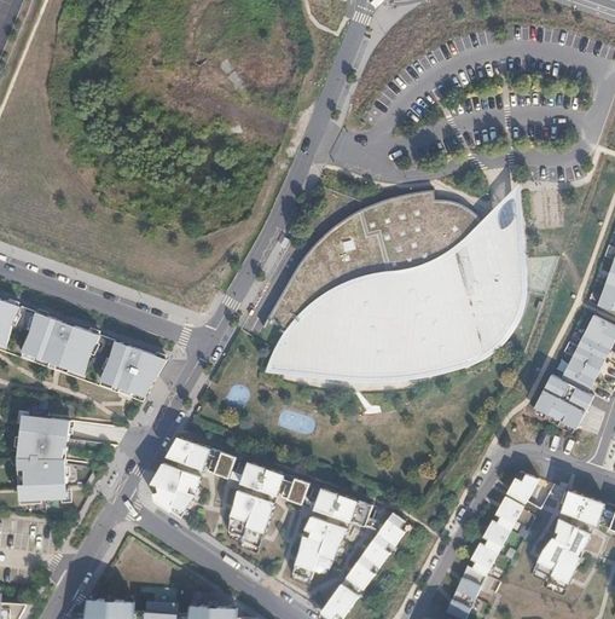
[(268,370),(267,374),(280,377),(302,380),(328,383),(363,385),(393,385),(417,382),(444,376),(466,369),(489,359),(498,352),(508,341),(518,323),(523,311),(527,299),(527,289),(520,187),(483,223),(483,225),(482,227),(498,242),(509,239),(520,237),(520,246),(522,270),(522,288),(521,304),(515,319),(509,330),(503,339),(491,348),(479,358),(466,364),(453,369),(441,372),(429,375),(418,375),(396,376),(373,379),(344,377),(324,376),(302,375),(284,372),(268,370)]
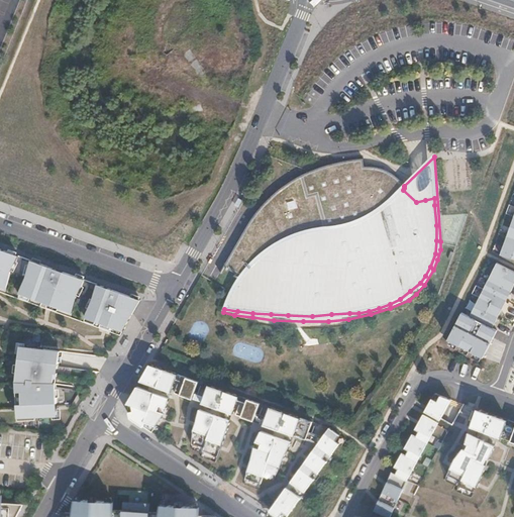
[(223,269),(240,276),(246,269),(259,255),(273,244),(287,236),(306,230),(323,228),(340,226),(357,221),(372,213),(400,189),(393,183),(384,177),(373,172),(360,172),(360,164),(345,165),(327,169),(310,174),(297,180),(283,189),(271,199),(259,212),(247,226),(223,269)]
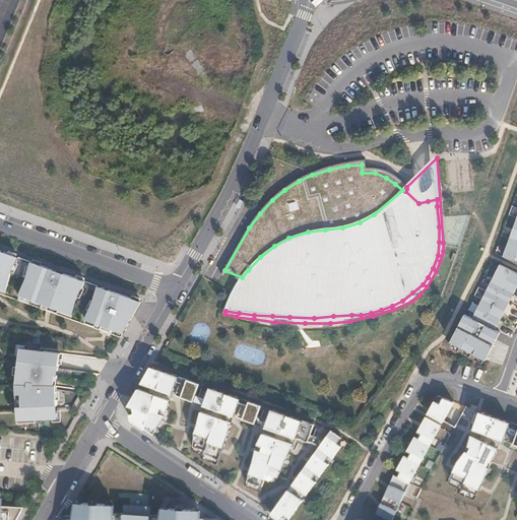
[(406,189),(406,187),(402,190),(374,214),(360,222),(342,228),(325,230),(308,232),(288,238),(274,246),(260,257),(248,270),(242,277),(234,288),(228,300),(225,311),(239,313),(254,315),(272,316),(289,317),(314,318),(333,316),(351,315),(361,315),(371,313),(381,310),(392,306),(402,301),(412,293),(423,284),(428,277),(433,268),(438,255),(439,242),(439,226),(437,206),(437,199),(428,201),(418,203),(405,191),(406,189)]
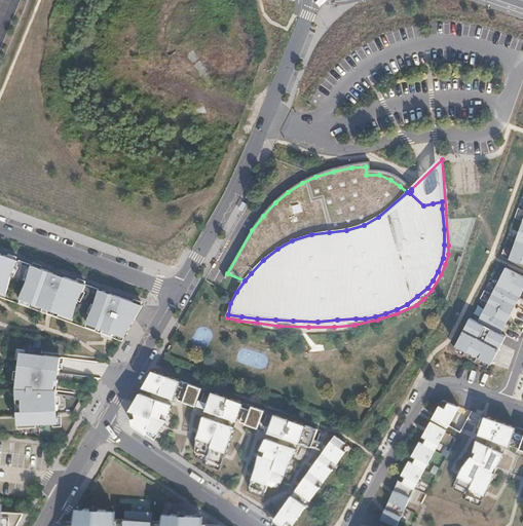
[(522,216),(508,259),(522,264),(522,216)]
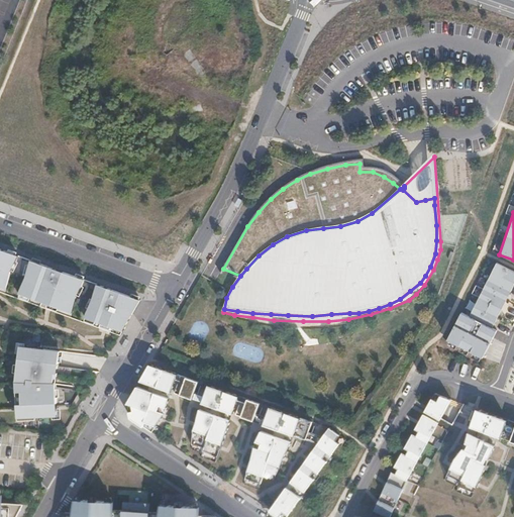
[(117,336),(137,300),(0,249),(0,294),(45,310),(101,330),(117,336)]
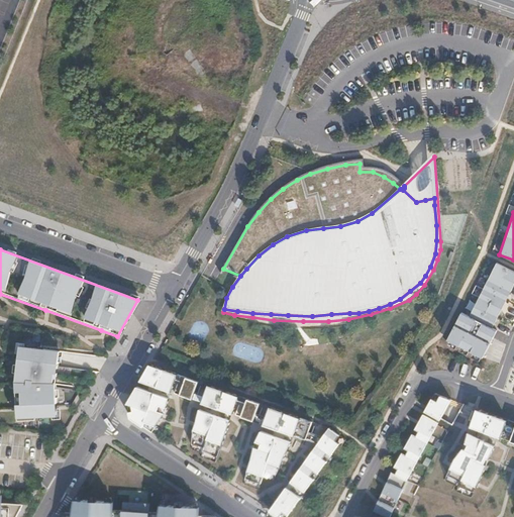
[(446,339),(482,357),(493,337),(496,331),(491,328),(513,282),(513,272),(495,263),(469,316),(459,312),(446,339)]
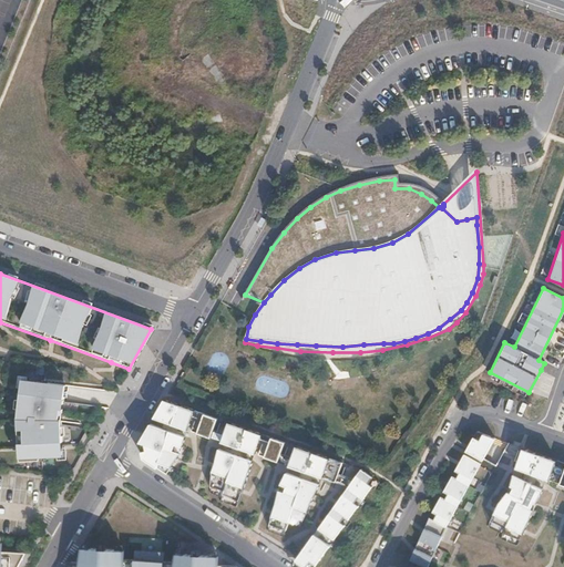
[(60,415),(63,385),(19,380),(16,410),(29,411),(28,420),(14,420),(14,431),(20,431),(21,444),(16,444),(17,459),(61,456),(59,421),(43,419),(43,413),(60,415)]
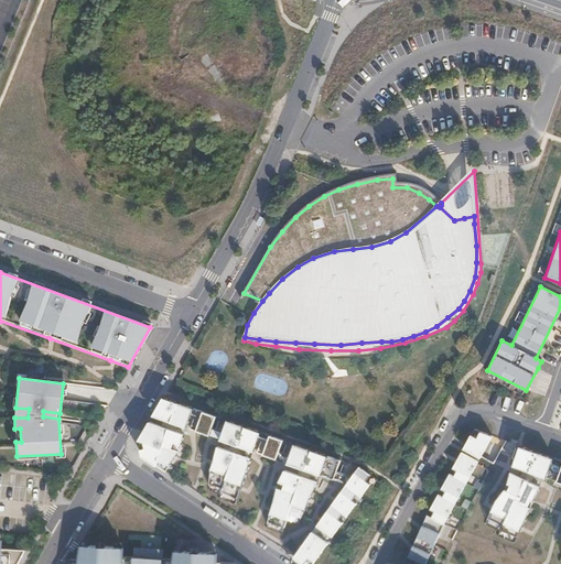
[(172,423),(208,435),(215,416),(201,412),(200,416),(190,413),(192,409),(162,398),(151,416),(163,420),(162,422),(171,425),(172,423)]
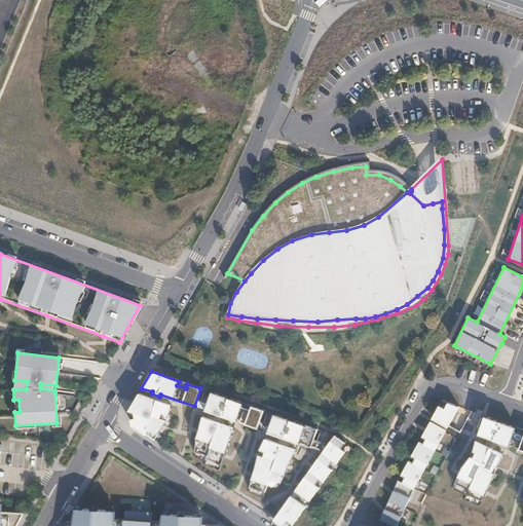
[(27,381),(14,380),(13,389),(26,389),(27,381)]
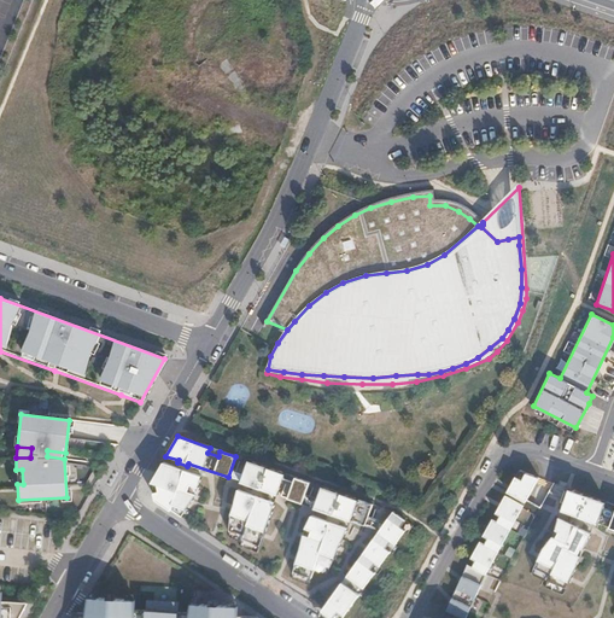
[(284,474),(246,461),(239,482),(300,505),(309,483),(293,477),(292,483),(282,479),(284,474)]
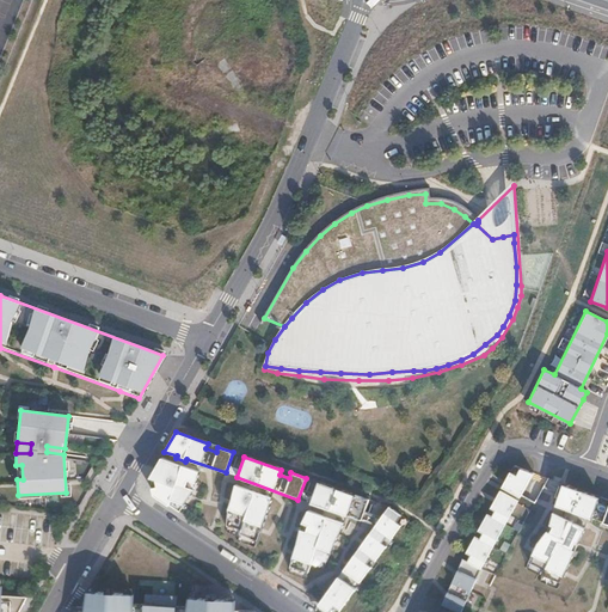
[(153,495),(177,512),(194,489),(198,472),(177,464),(178,463),(174,461),(174,463),(160,458),(149,478),(158,481),(157,487),(151,488),(153,495)]
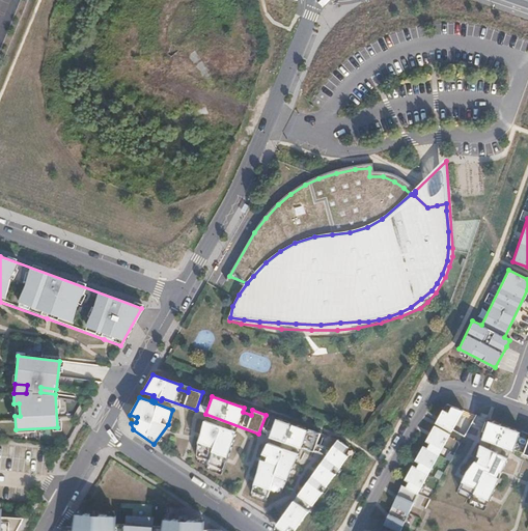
[(462,411),(444,404),(438,415),(443,418),(440,423),(436,420),(434,423),(450,431),(462,411)]
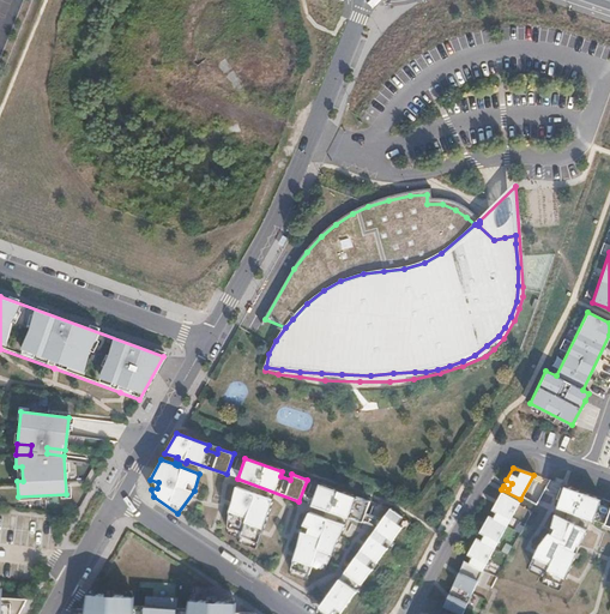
[(337,491),(318,483),(310,505),(330,511),(332,505),(327,503),(328,497),(334,499),(337,491)]
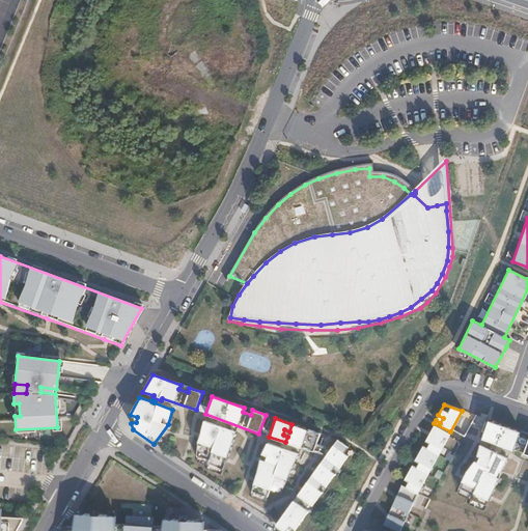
[(221,469),(235,431),(229,429),(229,427),(220,424),(220,426),(203,420),(202,427),(207,429),(205,435),(200,434),(197,441),(195,455),(207,459),(206,464),(221,469)]
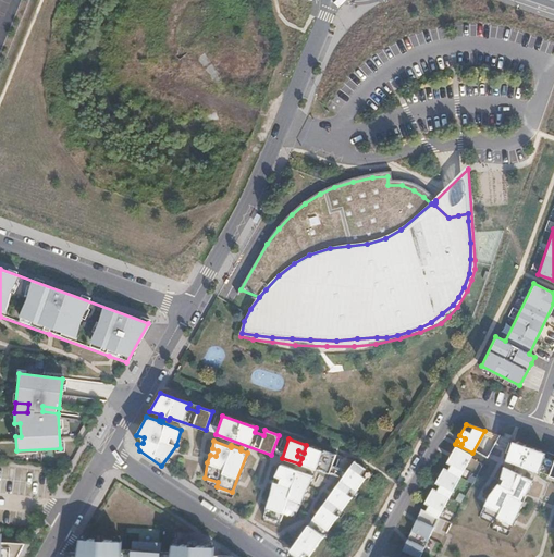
[(545,453),(512,441),(505,460),(519,466),(518,469),(525,471),(526,468),(553,478),(553,458),(553,461),(543,458),(545,453)]
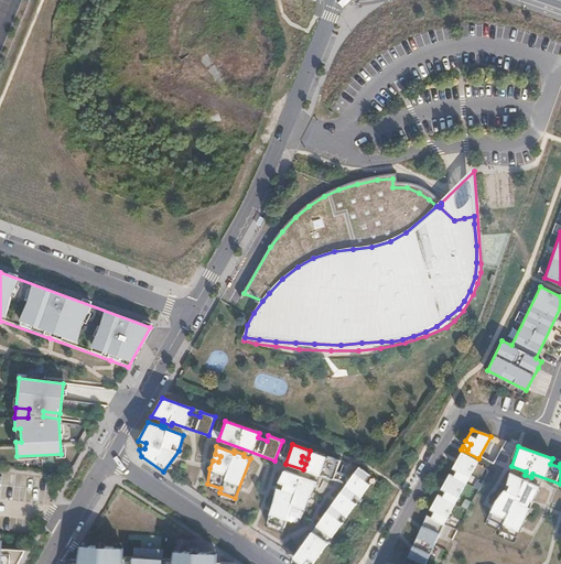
[(332,480),(340,461),(310,451),(308,458),(302,456),(301,462),(305,464),(303,469),(303,470),(308,473),(308,472),(332,480)]
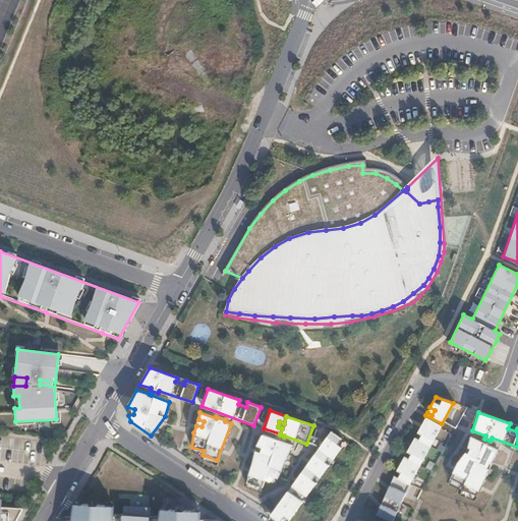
[(419,436),(417,440),(428,447),(440,426),(424,417),(419,426),(416,433),(419,436)]
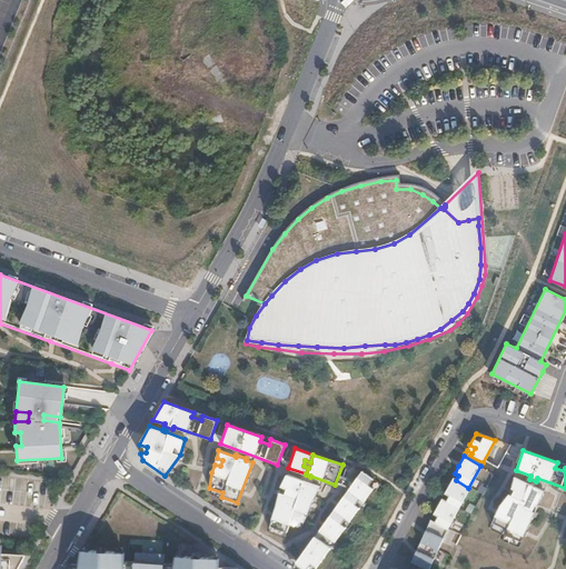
[(360,471),(293,560),(305,568),(314,568),(329,548),(326,546),(330,540),(334,542),(344,527),(339,523),(343,519),(347,522),(358,508),(354,505),(357,500),(361,503),(373,488),(367,485),(373,480),(360,471)]
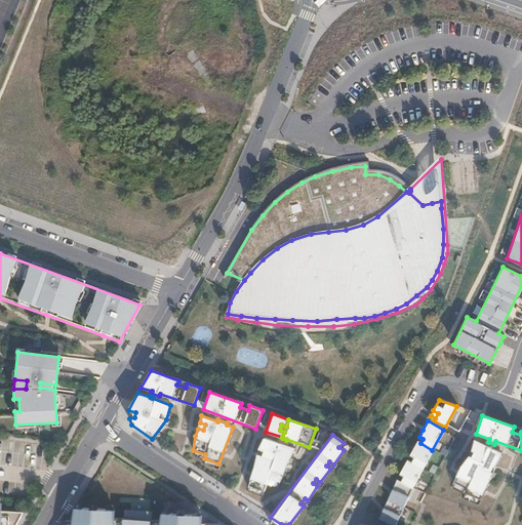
[(255,457),(246,485),(262,490),(266,478),(277,481),(283,471),(285,465),(294,448),(285,445),(286,443),(279,441),(279,443),(263,437),(257,448),(263,451),(262,459),(255,457)]
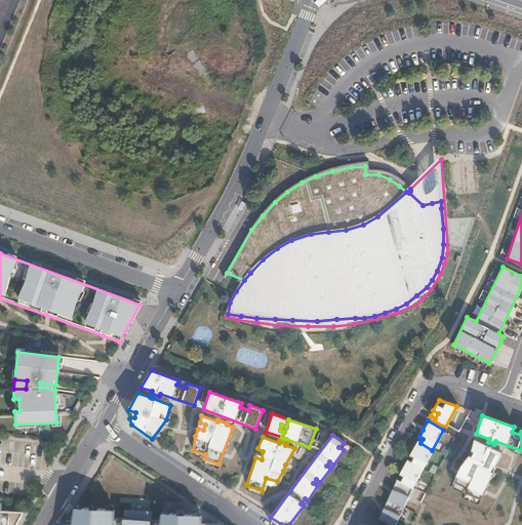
[(497,459),(502,453),(490,448),(490,449),(487,447),(488,447),(473,439),(470,453),(460,466),(451,483),(466,488),(464,493),(480,499),(489,480),(495,465),(490,462),(492,458),(497,459)]
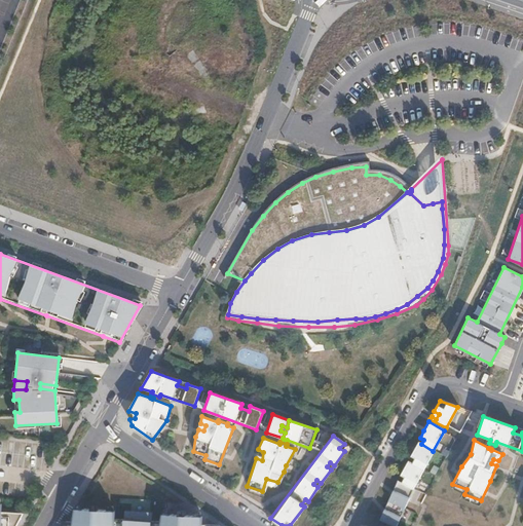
[(413,458),(411,463),(422,470),(433,451),(421,444),(417,442),(413,450),(409,456),(413,458)]
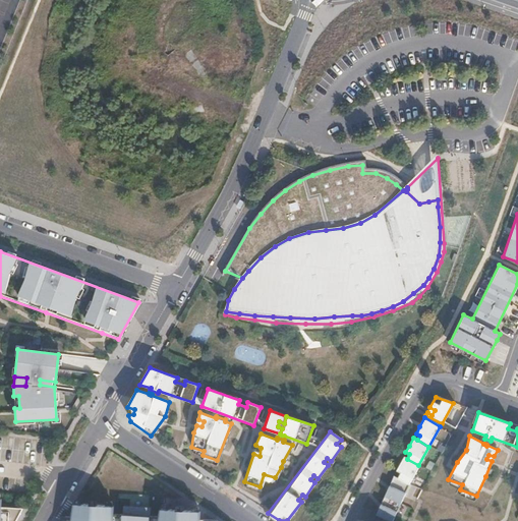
[(399,473),(396,478),(408,484),(418,465),(407,459),(403,457),(399,465),(395,471),(399,473)]
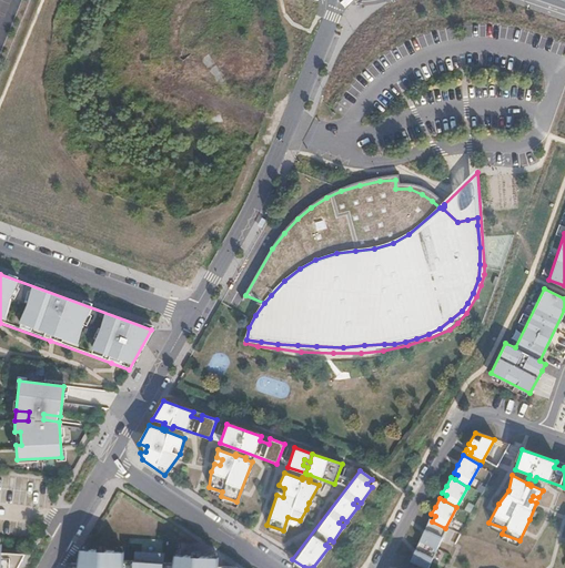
[(442,537),(426,529),(421,540),(436,548),(442,537)]
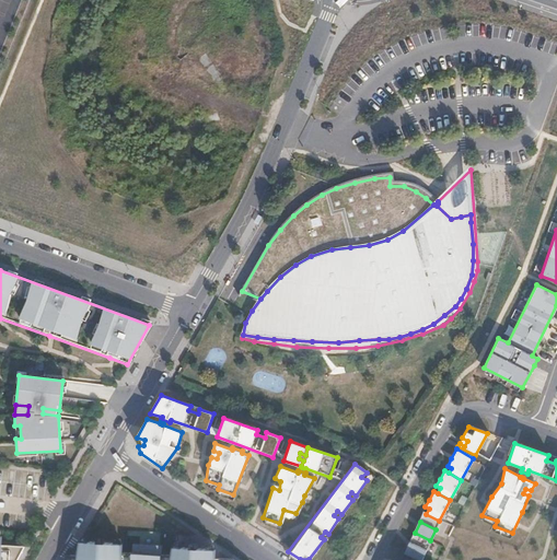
[(0,559),(15,559),(23,547),(0,546),(0,537),(0,559)]
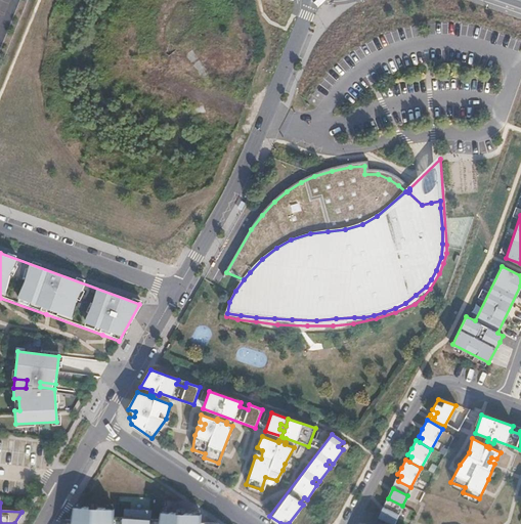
[(217,523),(201,523),(200,515),(184,514),(184,521),(176,520),(176,513),(160,512),(160,520),(113,518),(113,509),(73,507),(72,521),(63,520),(60,523),(217,523)]
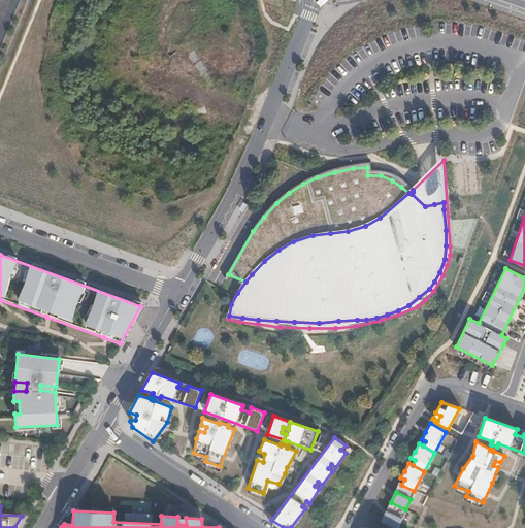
[(398,527),(403,518),(386,510),(381,522),(395,527),(398,527)]
